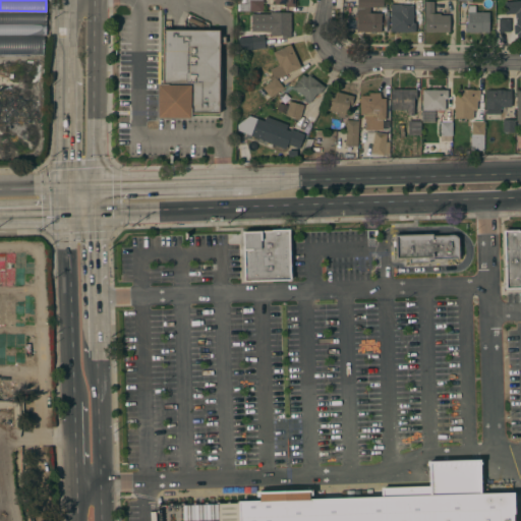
[(294,0),(294,6),(285,6),(285,3),(274,3),(274,0),(263,0),(263,11),(236,10),(236,0),(294,0)]
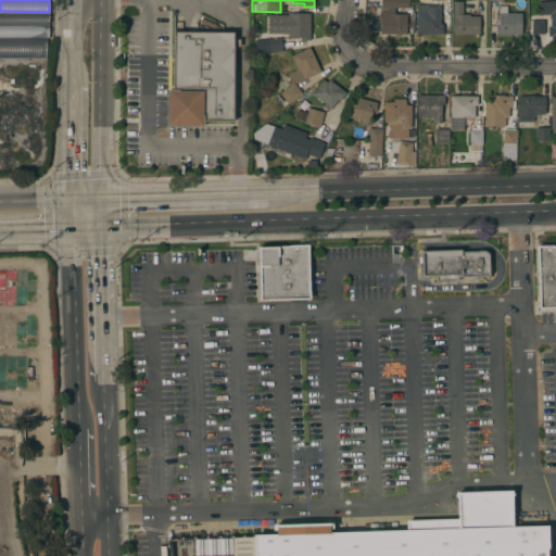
[(381,34),(381,0),(408,0),(408,7),(394,7),(394,13),(407,13),(407,16),(406,15),(406,34),(381,34)]
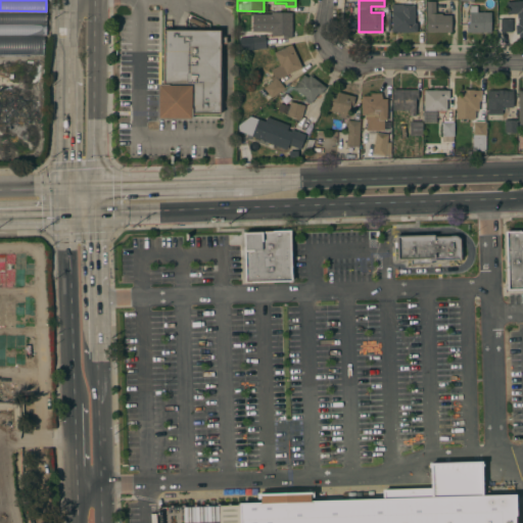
[(520,0),(522,0),(522,27),(518,28),(517,13),(507,14),(506,1),(520,0)]
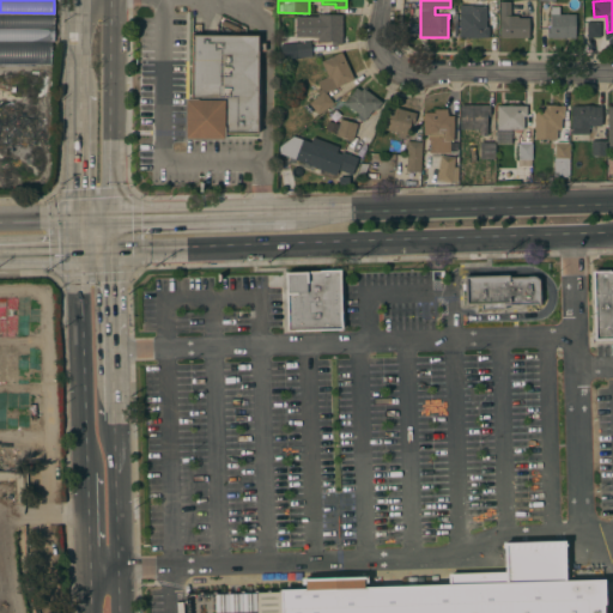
[(510,1),(510,14),(519,14),(519,17),(529,17),(529,37),(499,37),(499,1),(510,1)]
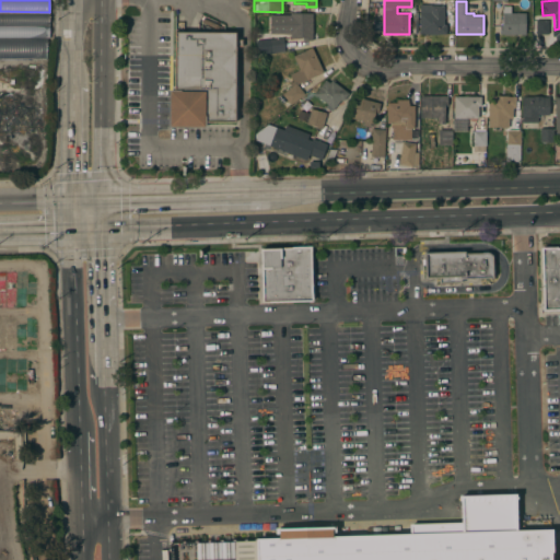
[(444,4),(444,24),(446,24),(446,34),(419,33),(420,4),(444,4)]
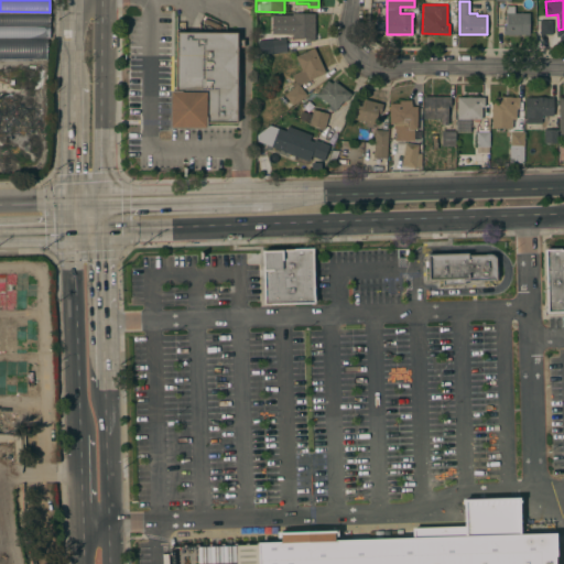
[(529,13),(529,34),(502,34),(503,25),(507,25),(507,6),(514,6),(514,12),(529,13)]
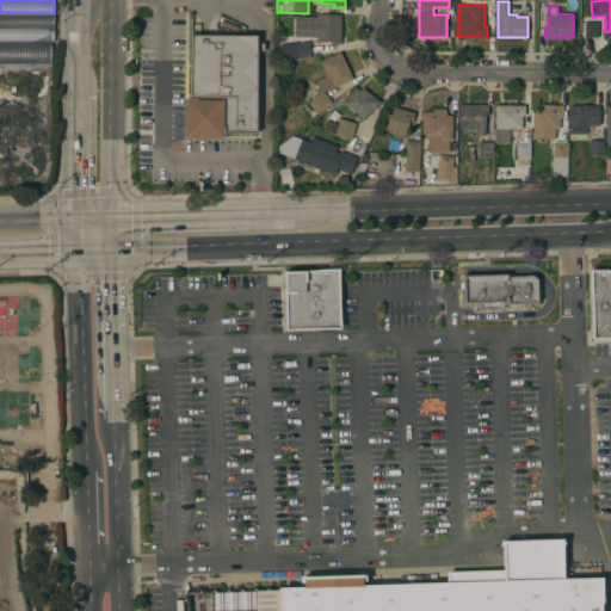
[(0,13),(54,14),(54,26),(0,25),(0,13)]
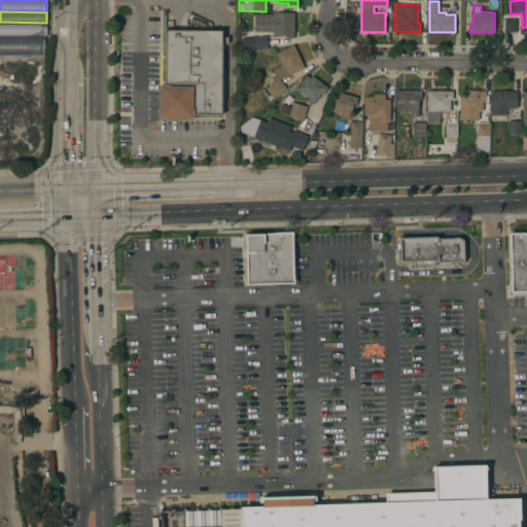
[(273,13),(273,11),(294,11),(294,37),(285,37),(285,35),(273,35),(273,31),(254,31),(254,13),(273,13)]
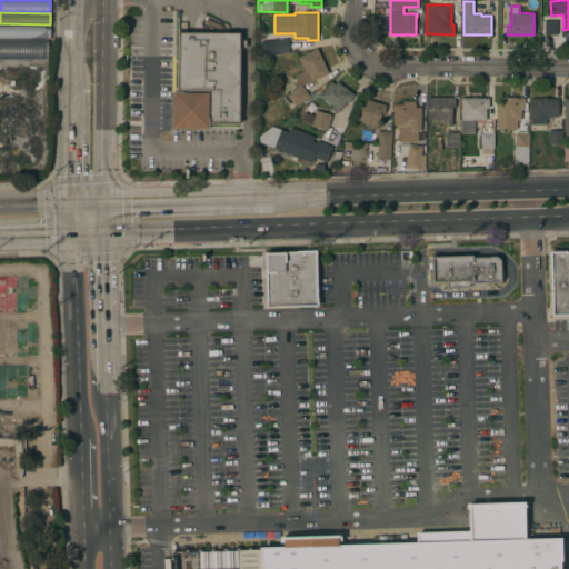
[(557,20),(557,35),(543,35),(543,20),(557,20)]
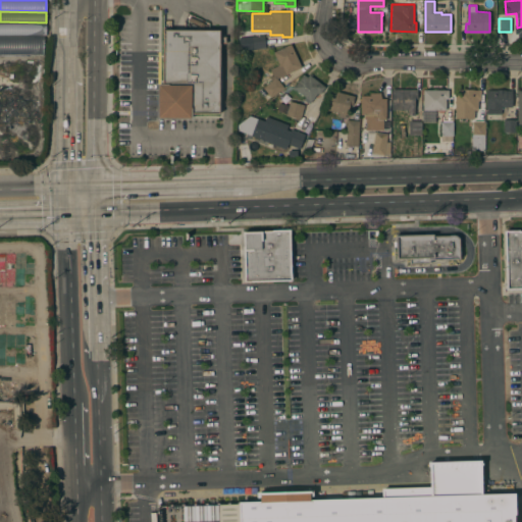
[(0,22),(46,23),(46,34),(0,34),(0,22)]
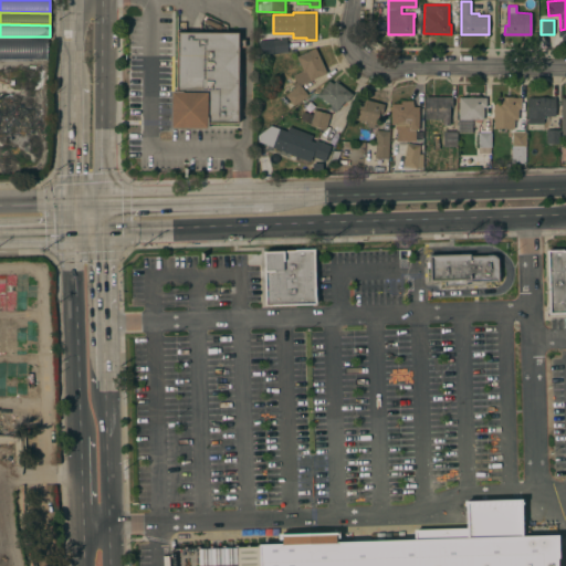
[(180,33),(177,92),(173,92),(170,129),(206,129),(206,123),(239,123),(239,33),(180,33)]
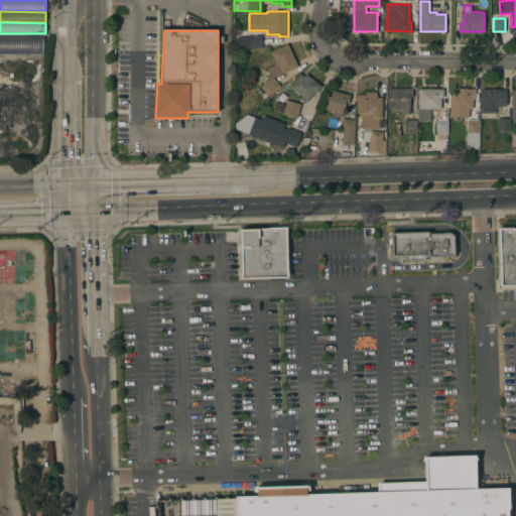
[(0,34),(42,34),(43,52),(0,52),(0,34)]
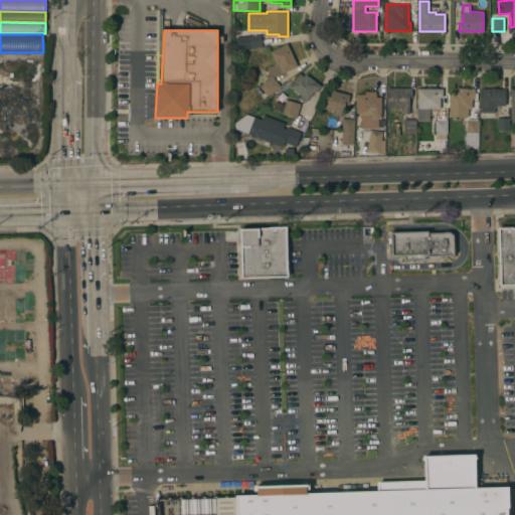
[(261,35),(262,47),(248,48),(246,36),(261,35)]
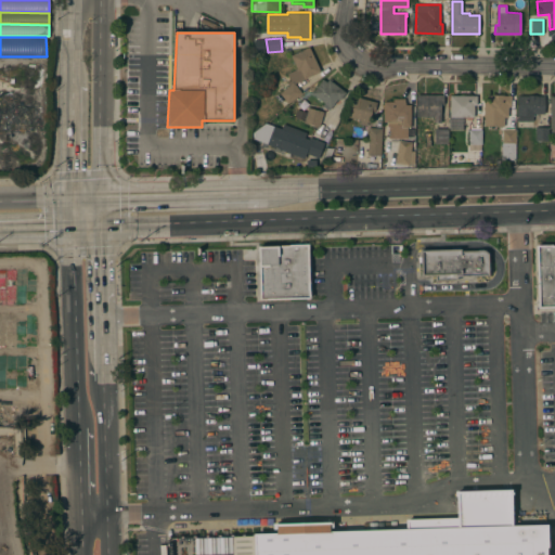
[(309,47),(320,71),(294,84),(301,92),(288,103),(280,93),(289,86),(286,82),(291,80),(287,73),(296,69),(291,55),(309,47)]
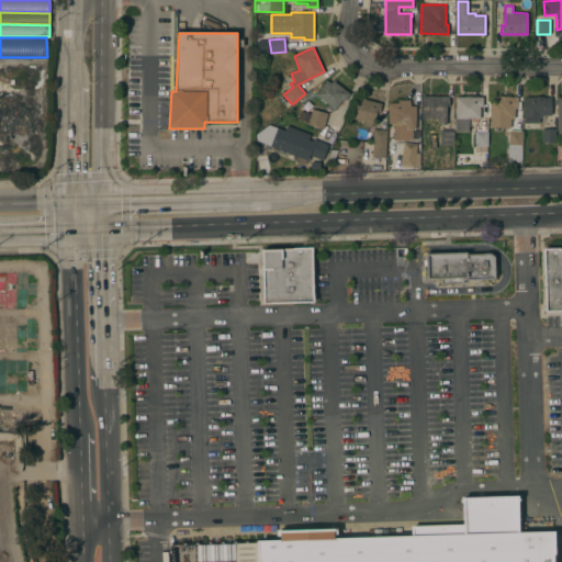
[(350,93),(345,101),(341,99),(335,109),(315,94),(326,80),(330,83),(333,80),(350,93)]
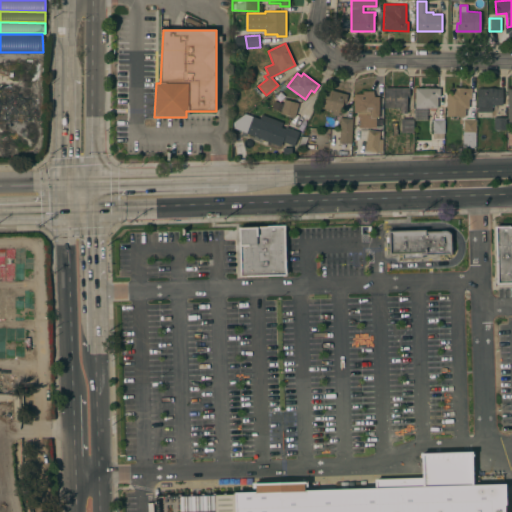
[(385,114),(385,85),(408,85),(408,96),(406,96),(406,119),(413,119),(413,132),(402,132),(402,114),(385,114)]
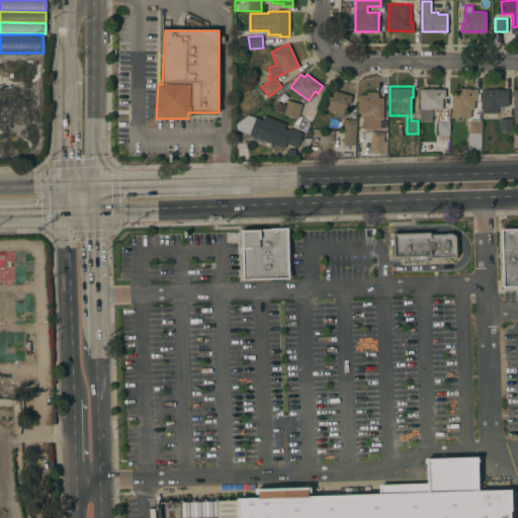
[(494,89),(494,88),(500,88),(500,89),(508,89),(508,106),(497,106),(497,118),(484,118),(484,108),(482,107),(483,89),(494,89)]
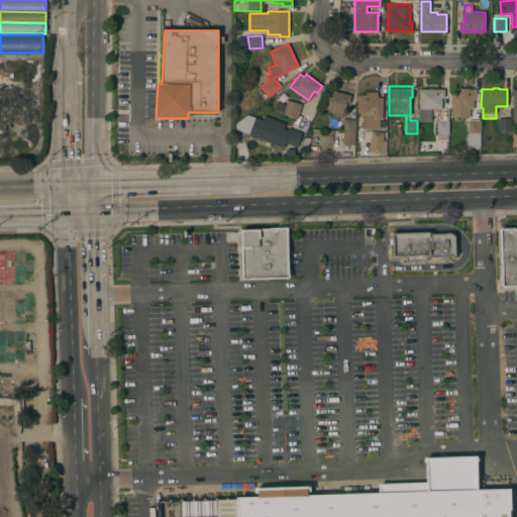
[(350,95),(348,103),(346,102),(343,114),(342,113),(341,117),(335,115),(336,111),(323,108),(328,89),(350,95)]
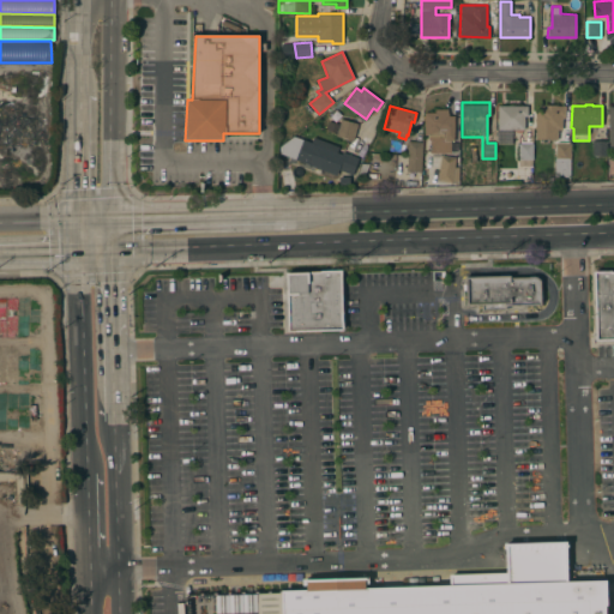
[(527,106),(527,115),(524,115),(524,130),(498,128),(498,106),(527,106)]
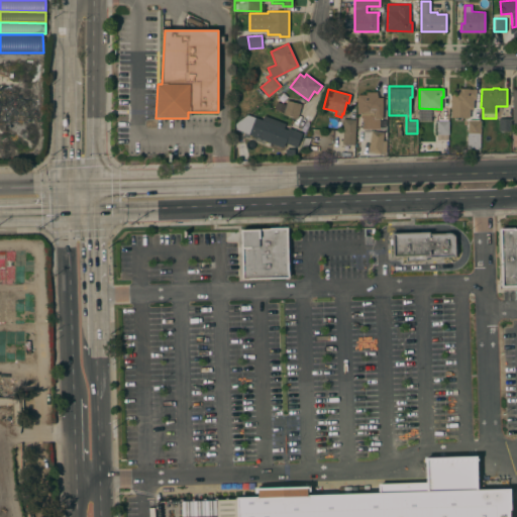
[(476,89),(476,99),(473,99),(473,109),(469,109),(470,116),(450,117),(450,92),(453,92),(453,89),(476,89)]
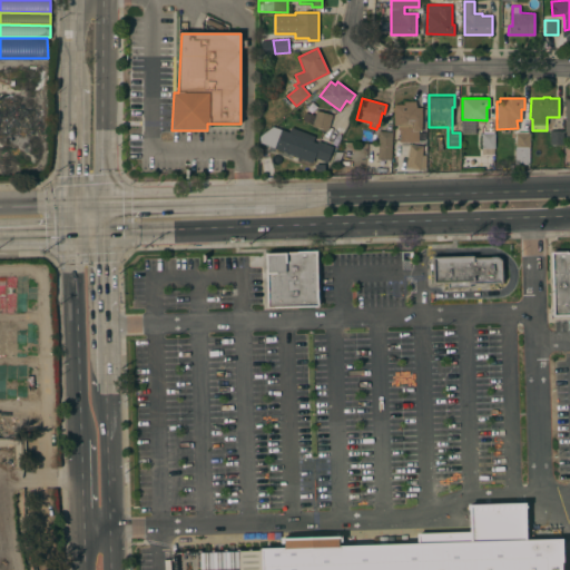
[(404,104),(404,101),(415,101),(415,105),(416,105),(416,107),(422,107),(422,130),(419,130),(419,141),(399,141),(399,125),(393,125),(393,104),(404,104)]
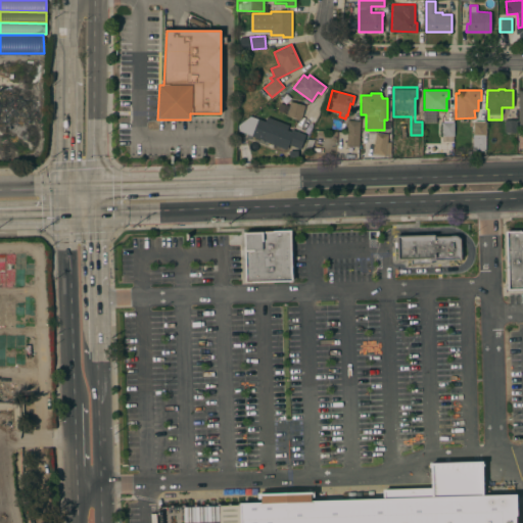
[(300,120),(286,115),(290,101),(304,105),(300,120)]
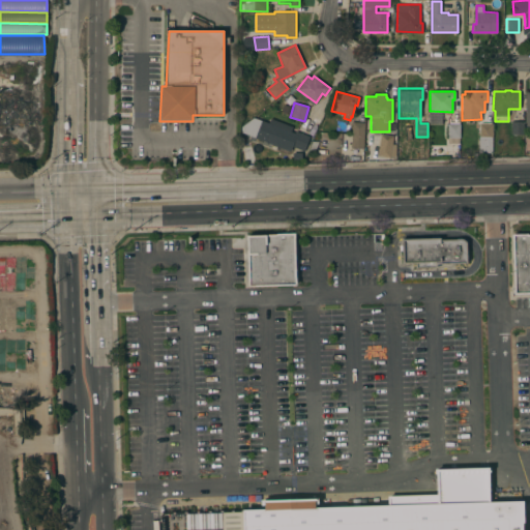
[(255,138),(261,120),(270,123),(271,118),(291,126),(289,130),(295,134),(296,130),(310,136),(304,150),(292,146),(290,151),(255,138)]
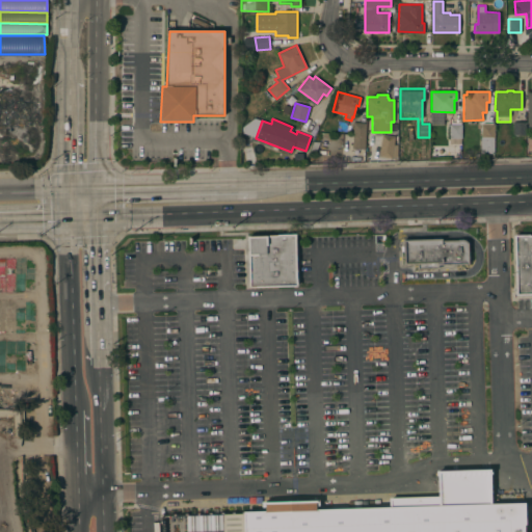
[(365,149),(352,148),(353,122),(366,123),(365,149)]
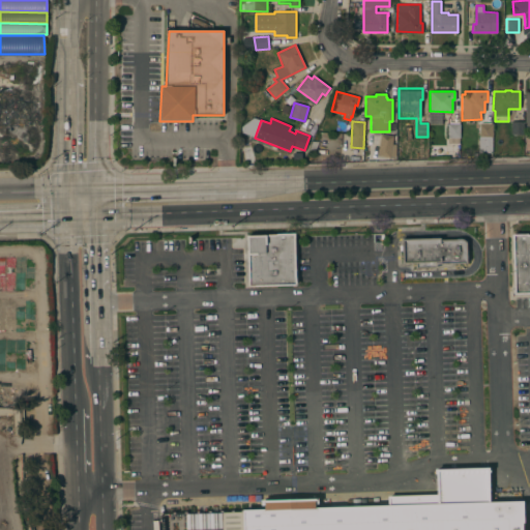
[(524,121),(523,134),(510,134),(511,121),(524,121)]
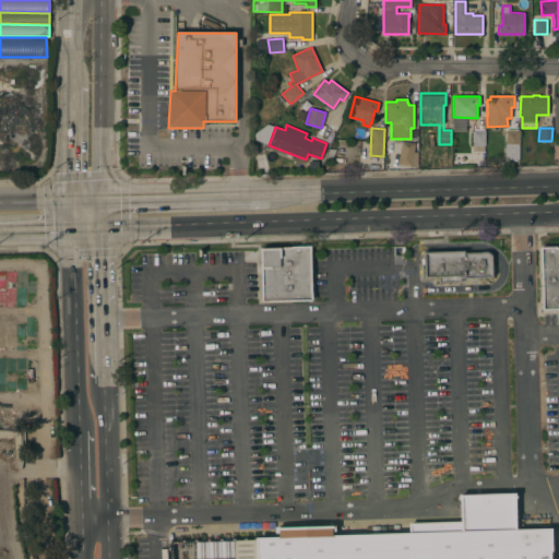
[(485,130),(485,145),(484,145),(484,151),(473,151),(473,145),(472,145),(472,130),(485,130)]
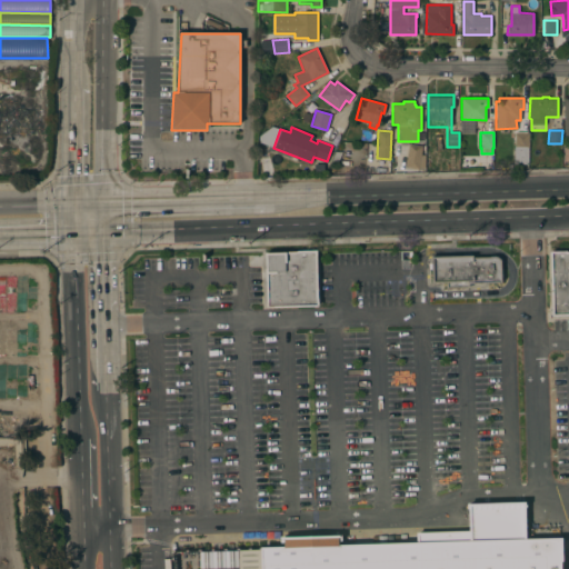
[(528,132),(528,169),(518,169),(518,165),(520,165),(520,163),(513,163),(515,132),(528,132)]
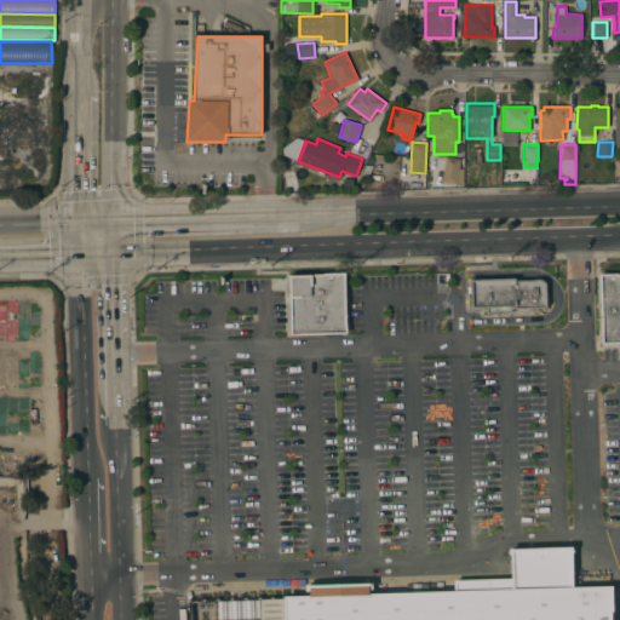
[(457,183),(441,181),(446,156),(460,159),(457,183)]
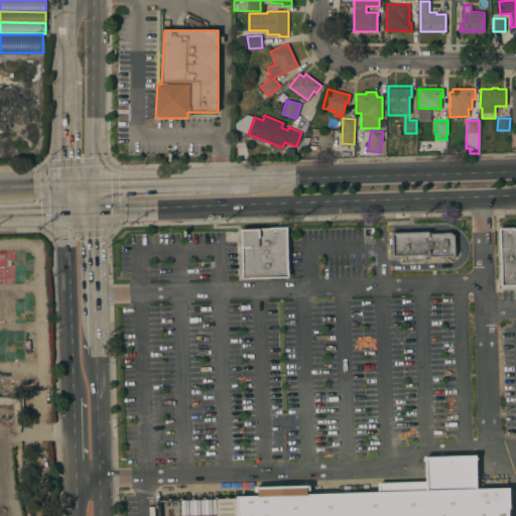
[(285,227),(288,276),(243,279),(240,229),(285,227)]
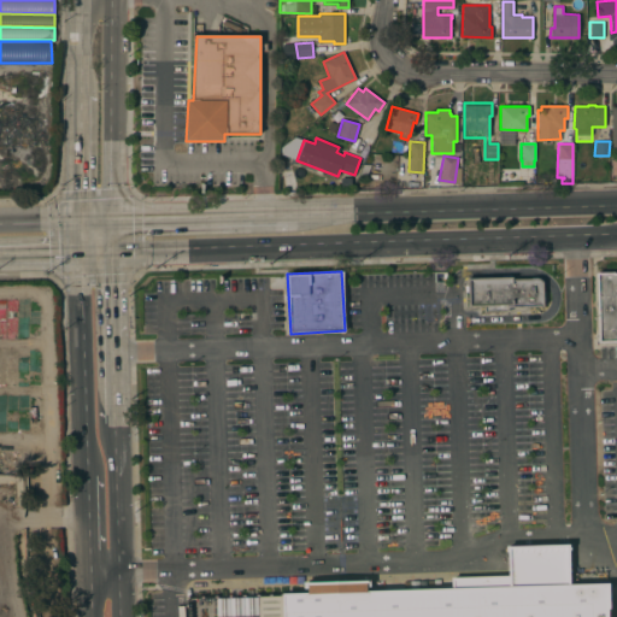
[(616,341),(598,342),(595,274),(616,272),(616,341)]
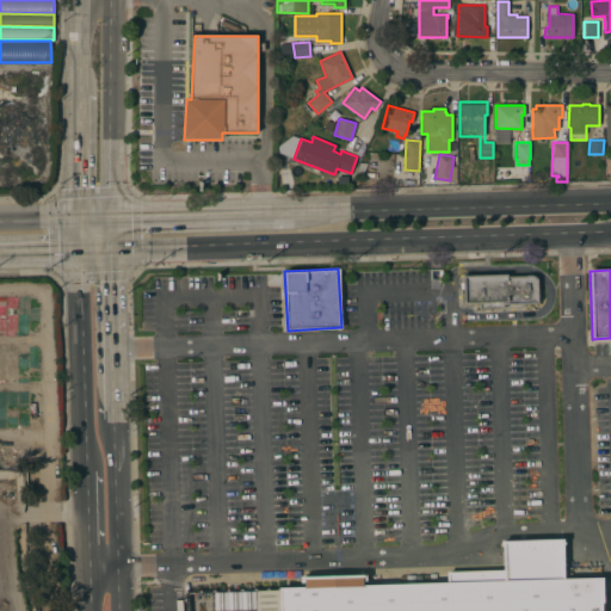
[(538,303),(504,304),(504,309),(479,309),(477,303),(463,303),(463,276),(507,273),(507,276),(532,275),(537,278),(538,303)]
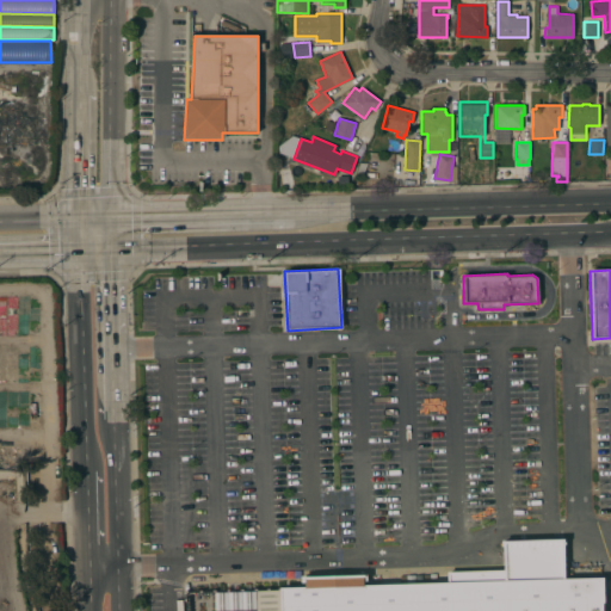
[(254,610),(254,590),(278,588),(278,587),(303,586),(303,579),(302,579),(302,576),(363,575),(363,578),(363,585),(446,582),(445,572),(503,569),(503,545),(501,545),(500,541),(565,538),(565,544),(563,544),(565,579),(603,578),(603,602),(603,610),(254,610)]
